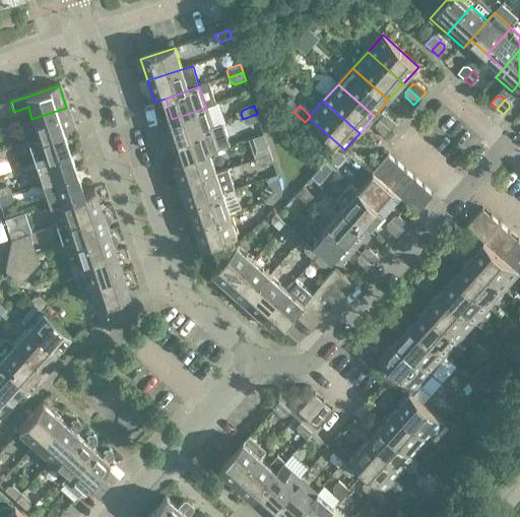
[(66,108),(31,119),(39,138),(39,139),(62,132),(73,128),(66,108)]
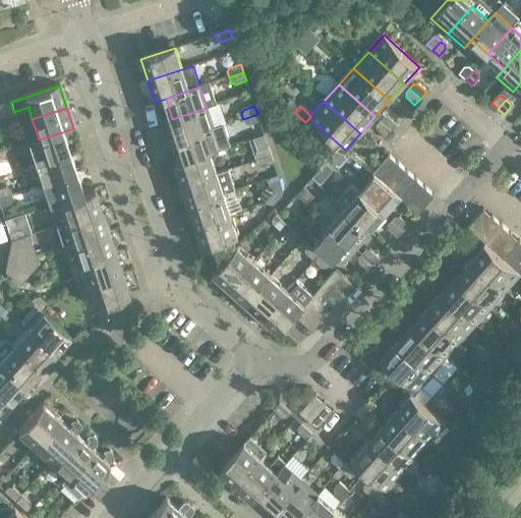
[(207,108),(172,119),(179,139),(214,128),(207,108)]
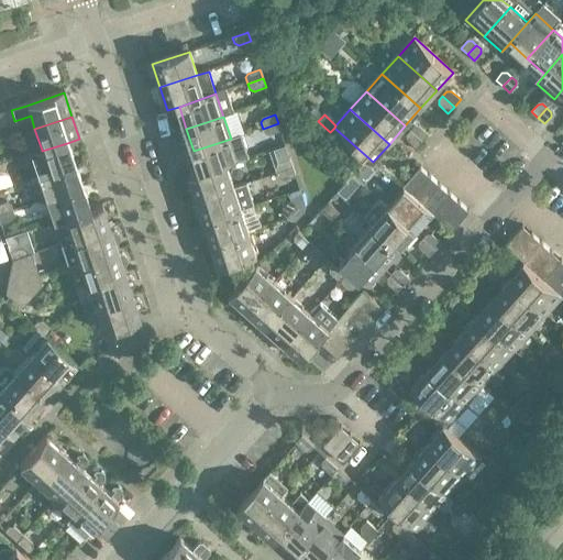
[(268,136),(280,132),(278,123),(263,129),(264,134),(268,136)]
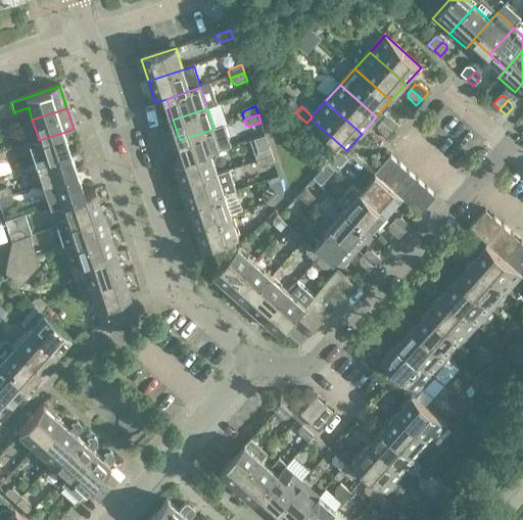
[(392,132),(398,126),(389,117),(385,117),(381,122),(392,132)]
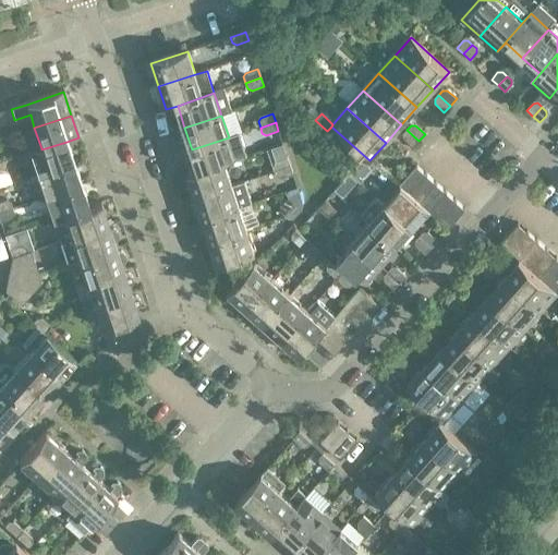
[(419,141),(407,130),(403,134),(403,139),(413,147),(419,141)]
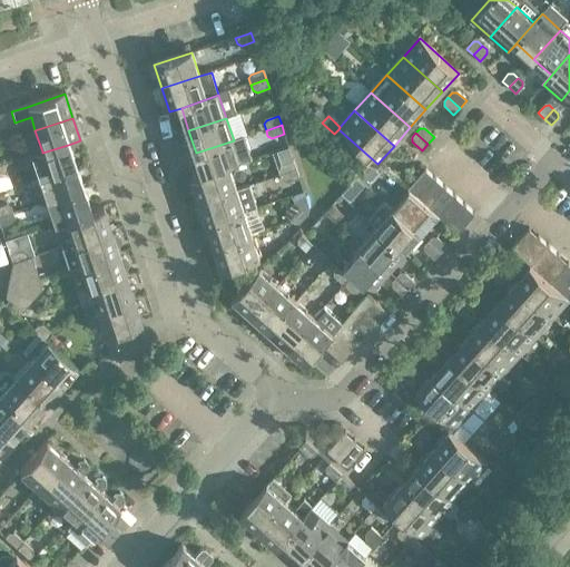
[(196,153),(204,175),(204,176),(229,167),(229,168),(242,164),(234,140),(196,153)]
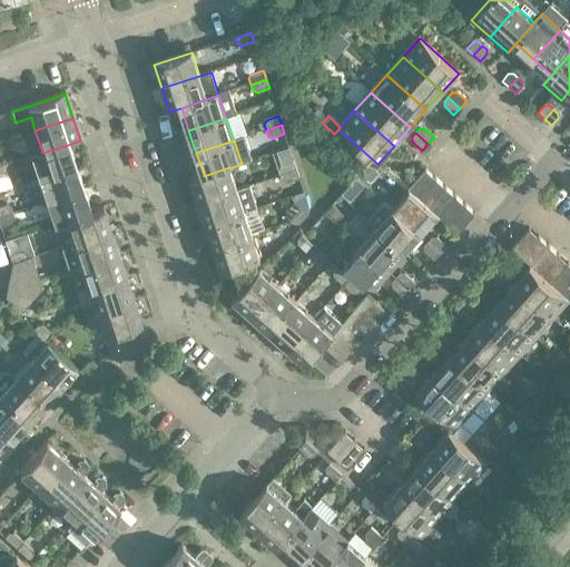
[(42,153),(42,152),(30,156),(38,179),(76,167),(68,145),(42,153)]
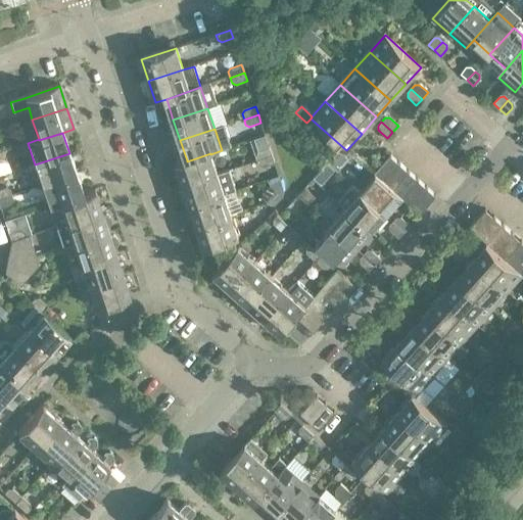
[(257,161),(272,156),(269,148),(257,152),(256,156),(257,161)]
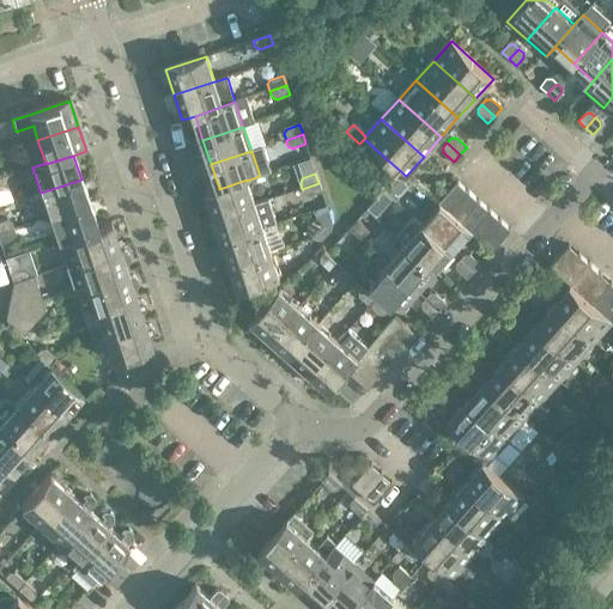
[(49,218),(90,205),(82,180),(41,193),(30,196),(34,208),(44,205),(49,218)]
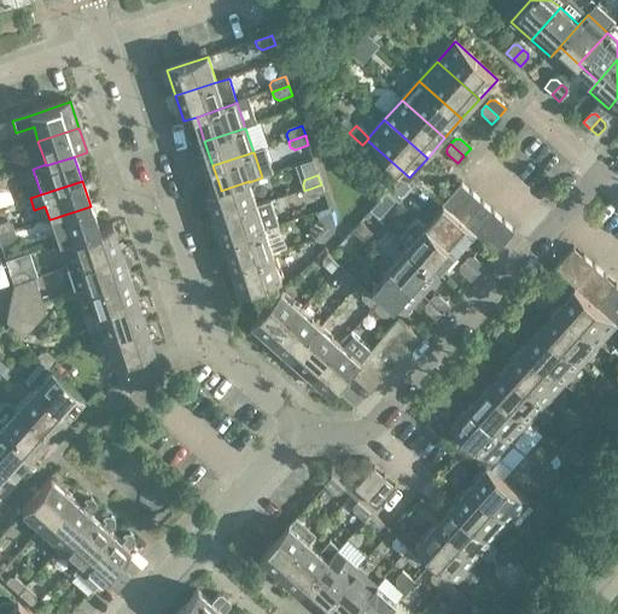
[(221,191),(221,189),(208,194),(216,220),(257,206),(249,182),(249,181),(221,191)]
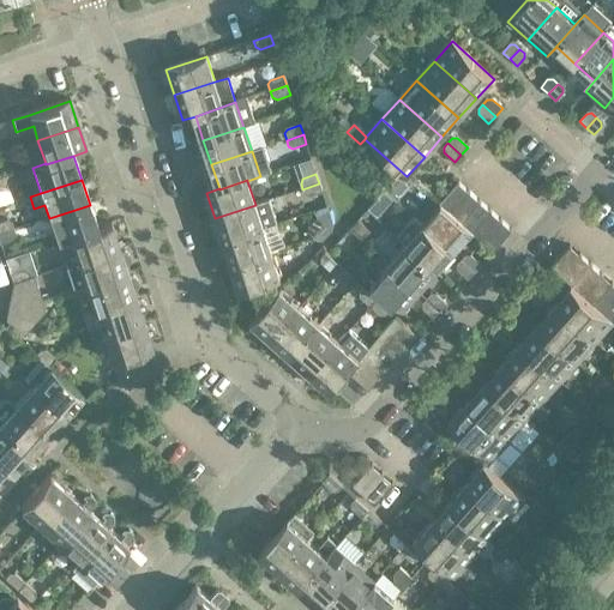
[(309,198),(323,193),(319,183),(302,189),(305,195),(309,198)]
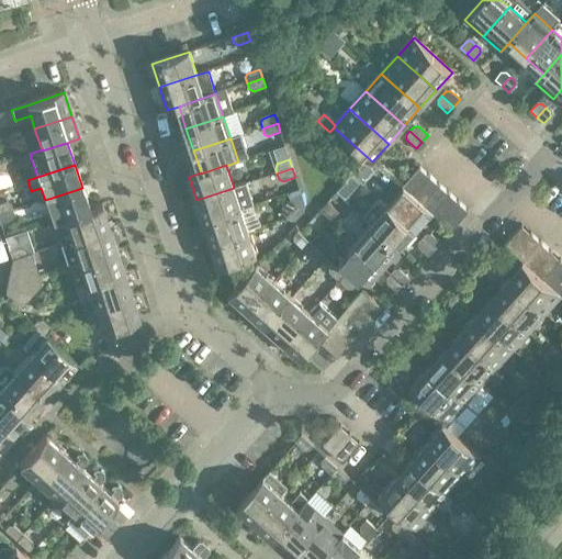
[(402,188),(403,190),(412,197),(429,178),(419,168),(402,188)]
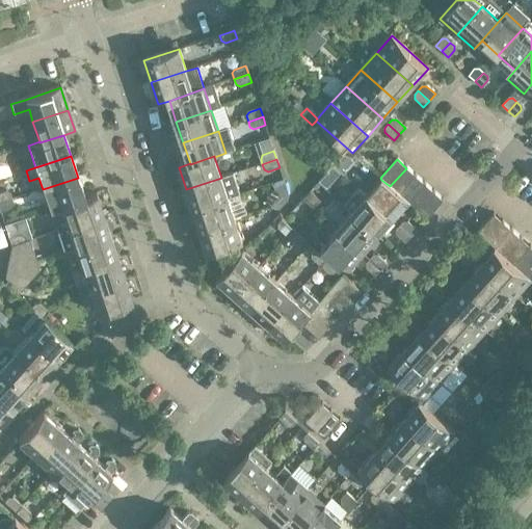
[(406,168),(390,186),(399,194),(416,177),(406,168)]
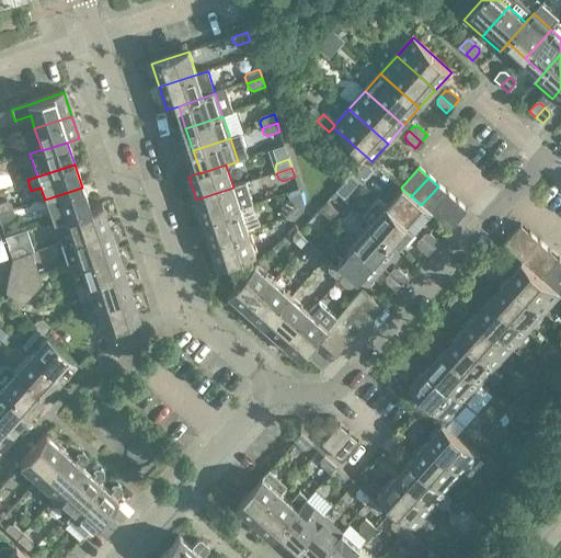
[(233,188),(196,200),(204,221),(240,209),(252,206),(244,183),(233,188)]
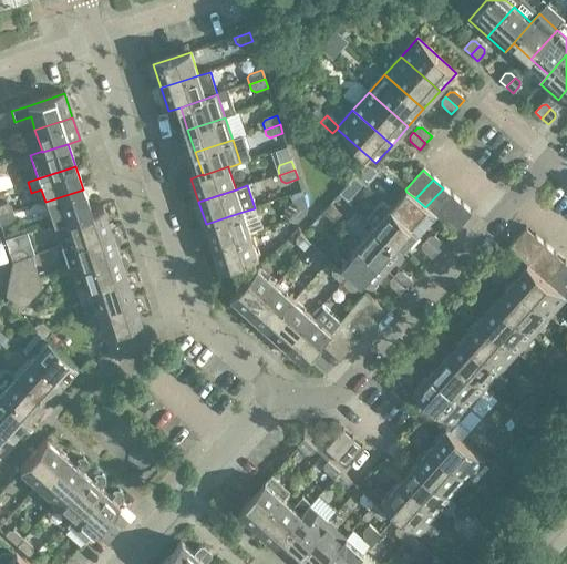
[(443,188),(425,207),(435,217),(453,197),(443,188)]
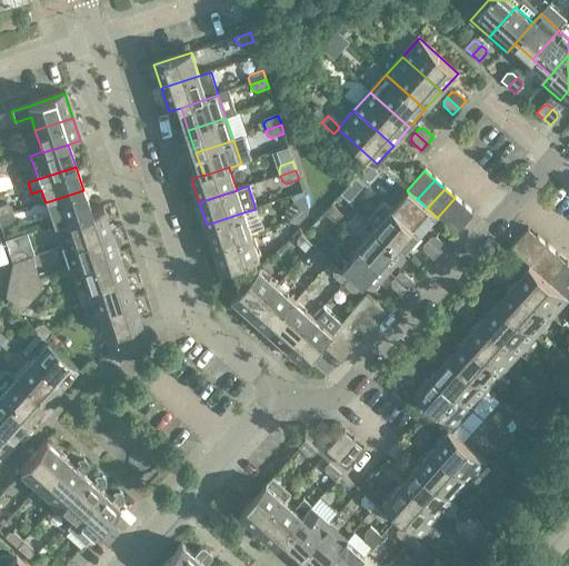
[(83,190),(46,202),(55,225),(91,212),(83,190)]
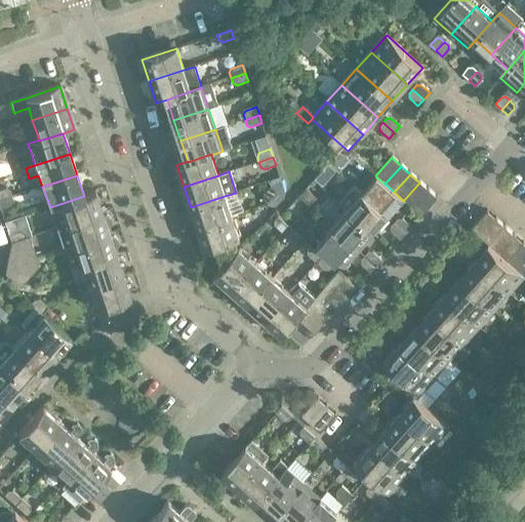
[(376,177),(362,194),(389,218),(404,201),(403,201),(394,192),(385,184),(376,177)]
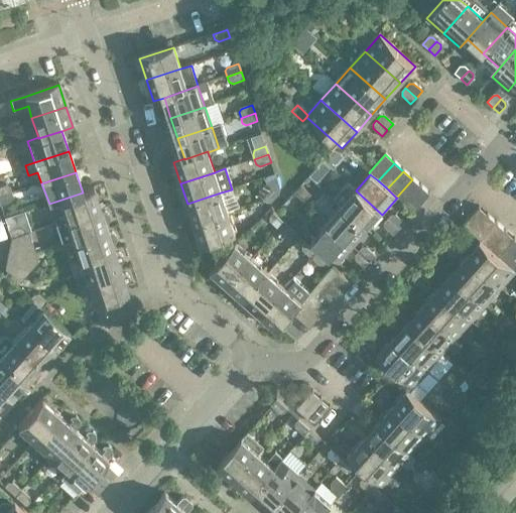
[(412,179),(396,198),(397,198),(405,206),(421,187),(412,179)]
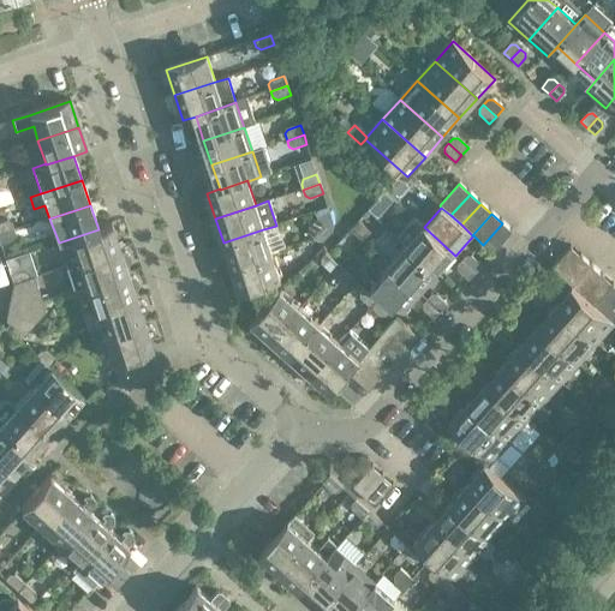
[(314,239),(326,226),(318,219),(309,229),(309,234),(314,239)]
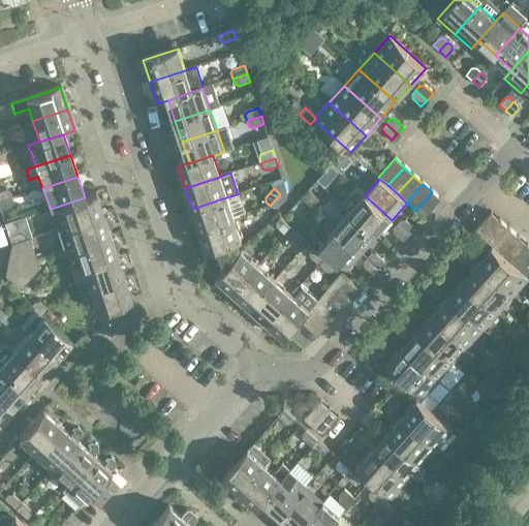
[(5,191),(0,192),(0,202),(11,198),(9,193),(5,191)]
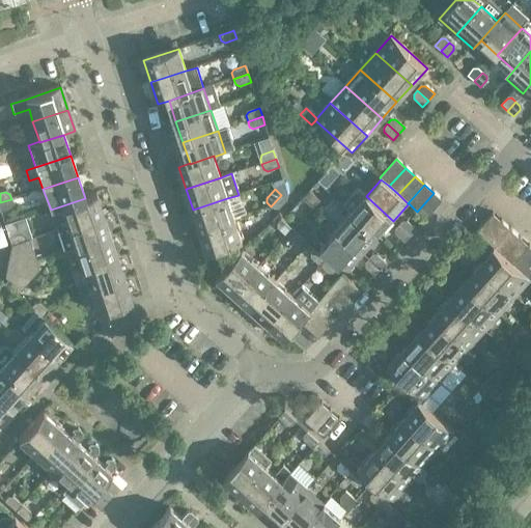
[(434,193),(417,212),(426,219),(442,200),(434,193)]
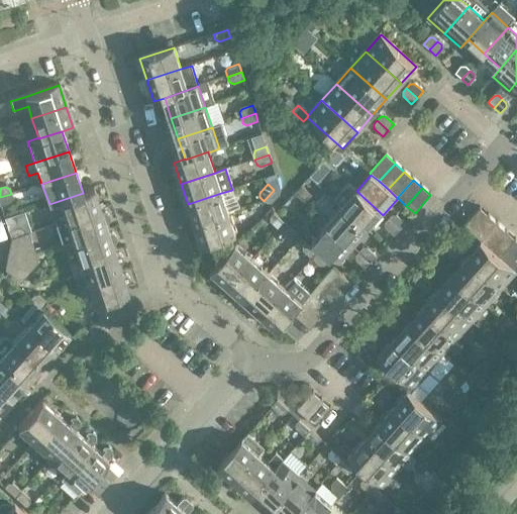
[(56,224),(100,210),(93,189),(83,193),(49,204),(56,224)]
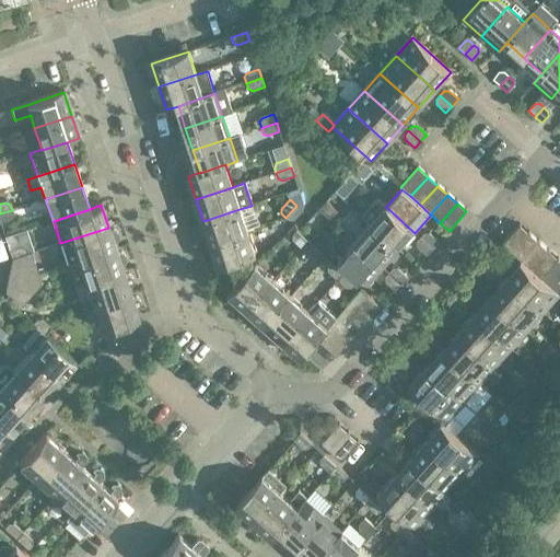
[(294,221),(303,211),(296,206),(286,218),(290,221),(294,221)]
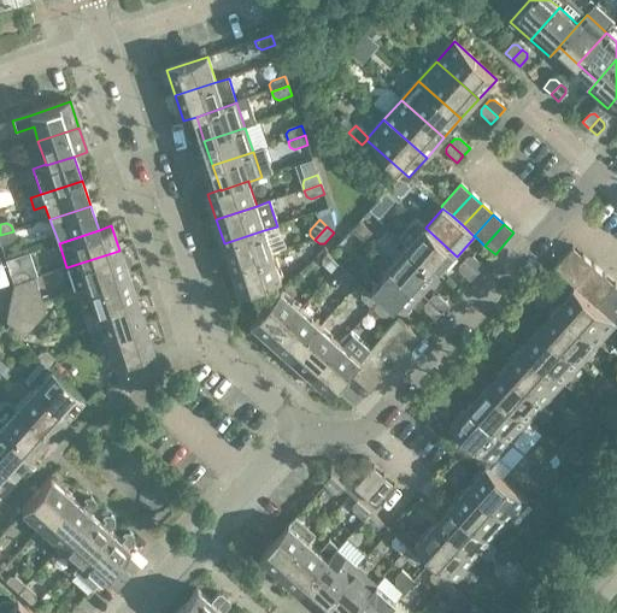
[(425,228),(407,247),(440,276),(457,257),(425,228)]
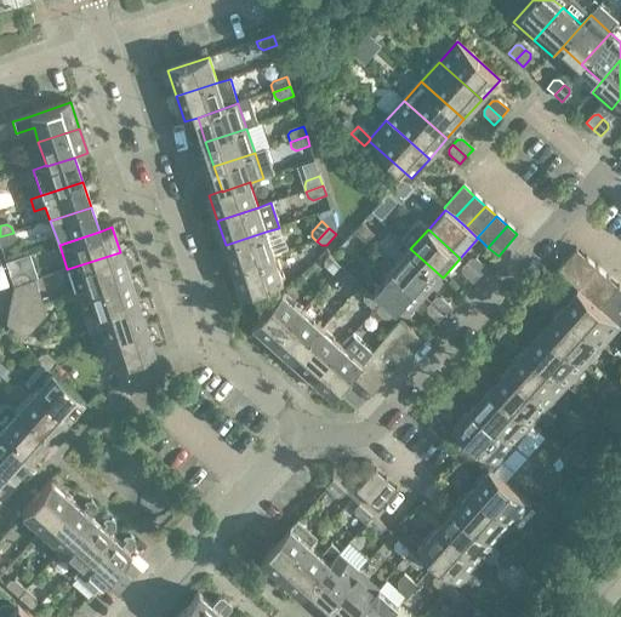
[(266,232),(226,245),(233,270),(274,257),(266,232)]
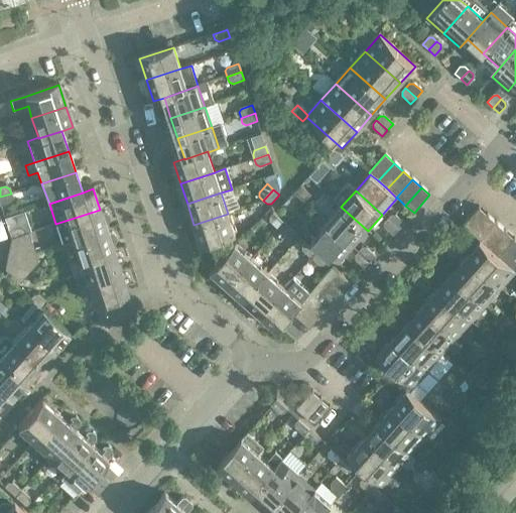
[(11,194),(0,197),(0,205),(10,202),(12,199),(11,194)]
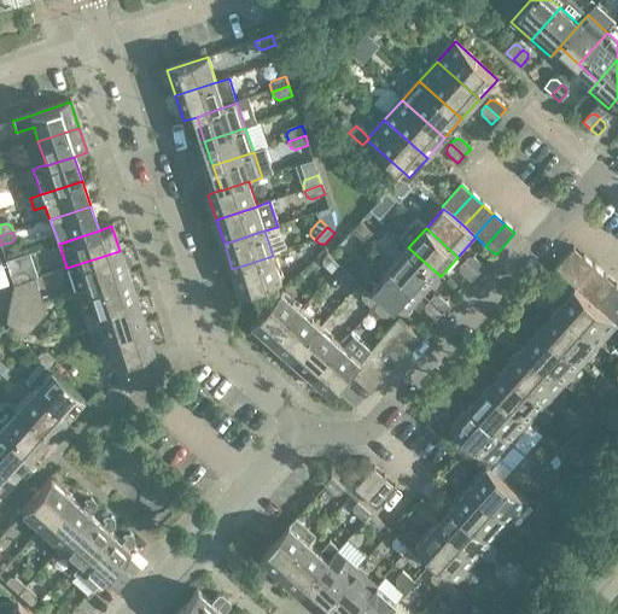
[(572,246),(553,268),(564,278),(583,256),(572,246)]
